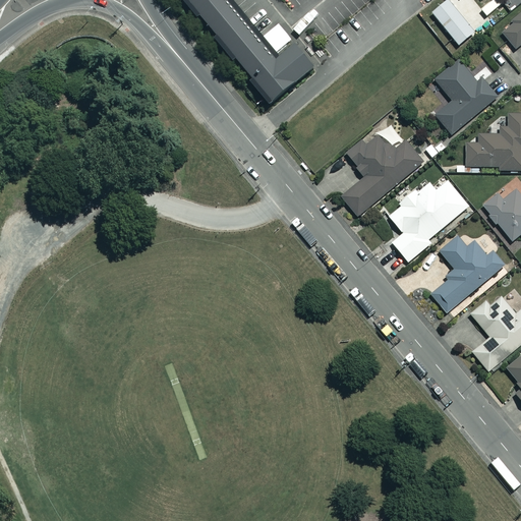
[(184,0),(275,108),(319,71),(299,48),(284,61),(234,0),(184,0)]
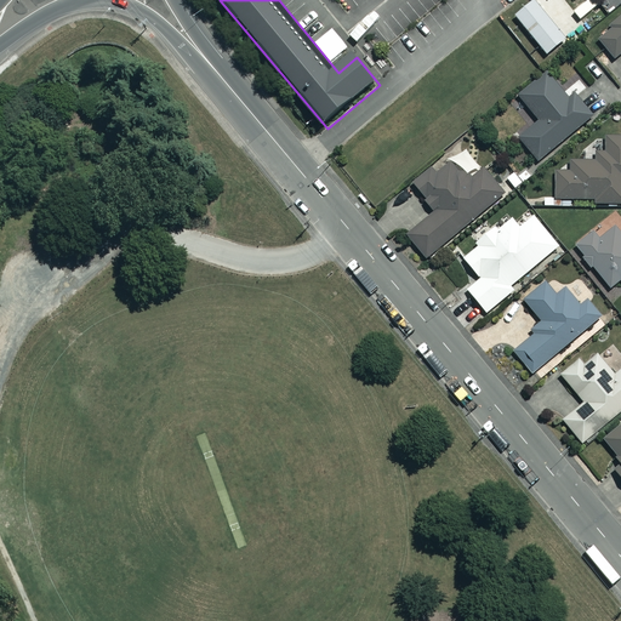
[(620,22),(599,40),(614,58),(620,52),(620,22)]
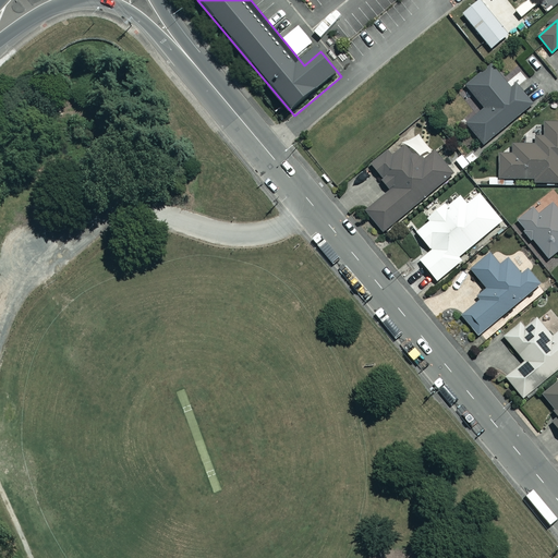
[(513,91),(492,64),(466,85),(484,107),(465,122),(484,144),(534,102),(520,85),(513,91)]
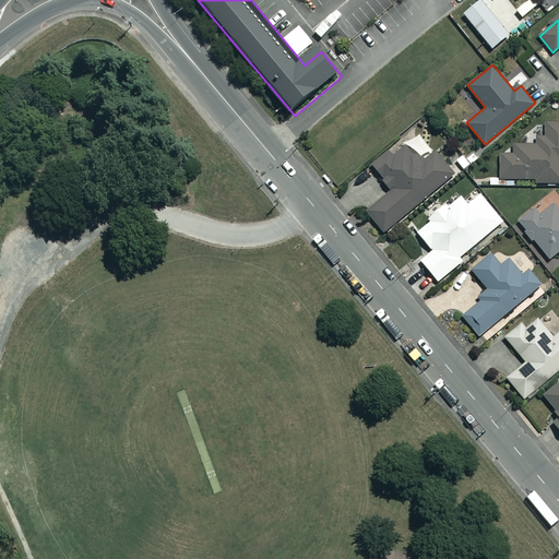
[(558,121),(545,122),(545,137),(536,137),(536,144),(513,144),(513,154),(499,154),(499,178),(535,178),(535,182),(558,182),(558,121)]
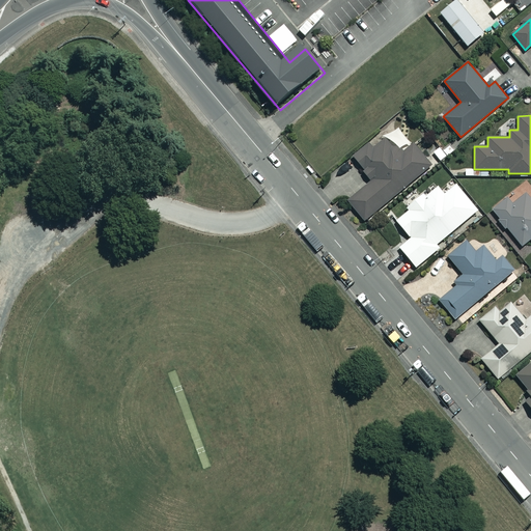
[(401,154),(385,133),(353,160),(370,182),(347,200),(364,220),(432,164),(415,143),(401,154)]
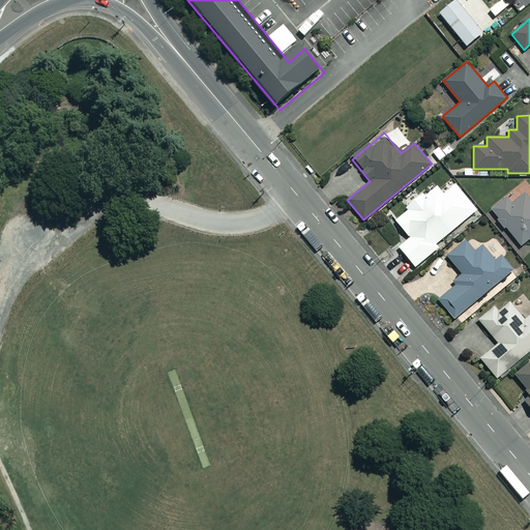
[(441,150),(439,147),(433,152),(440,160),(453,149),(448,144),(441,150)]
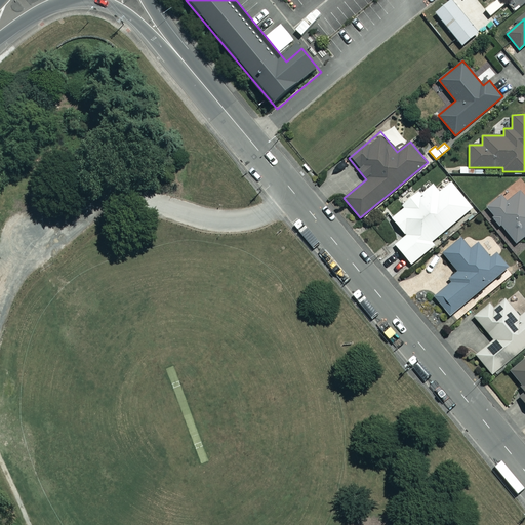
[(472,207),(450,182),(439,192),(433,185),(420,194),(418,191),(403,204),(405,207),(392,218),(406,235),(395,244),(411,264),(434,244),(432,241),(472,207)]
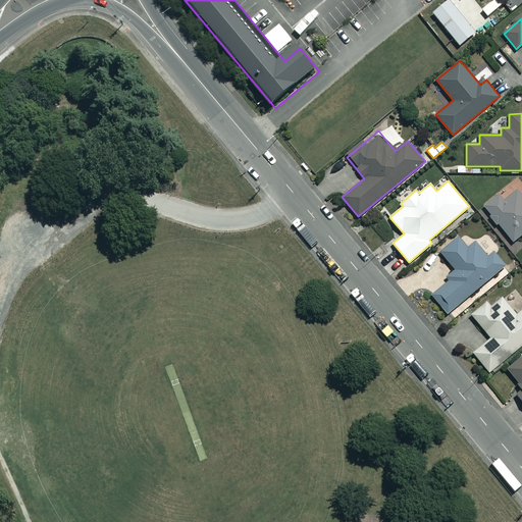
[(521,181),(487,208),(491,214),(488,216),(497,227),(500,225),(513,242),(521,235),(521,181)]
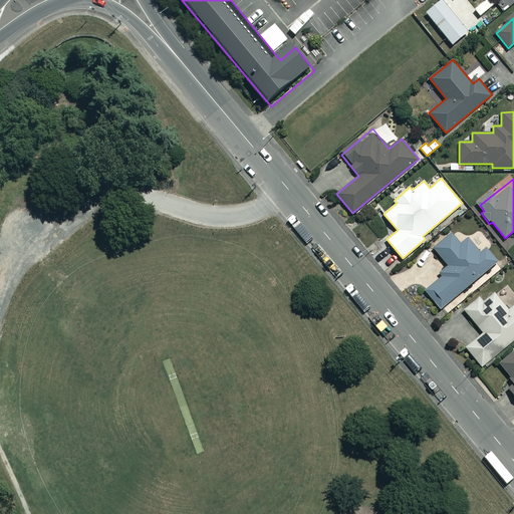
[(460,244),(451,233),(434,247),(448,264),(442,271),(441,278),(425,290),(440,308),(497,261),(486,248),(480,252),(468,238),(460,244)]
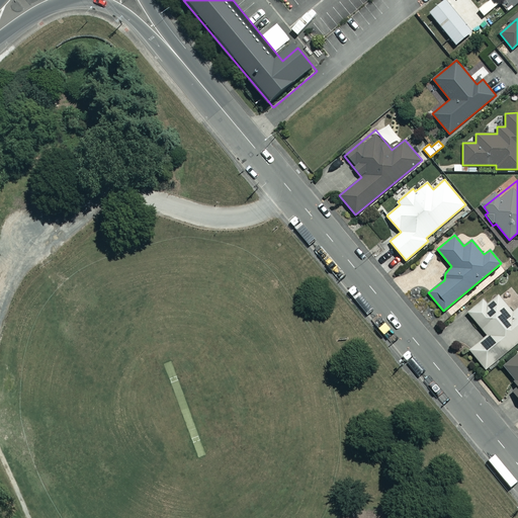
[(517,308),(513,313),(498,295),(488,304),(484,299),(468,312),(487,335),(469,349),(485,368),(517,341),(517,308)]
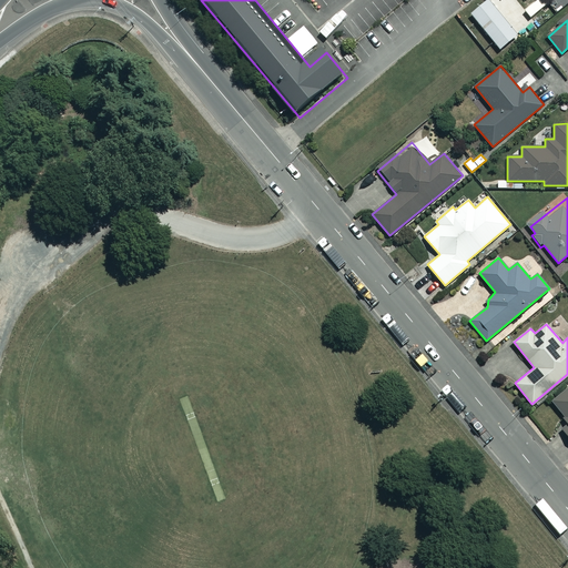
[(567,387),(553,399),(564,415),(561,417),(567,425),(563,428),(567,435),(567,387)]
